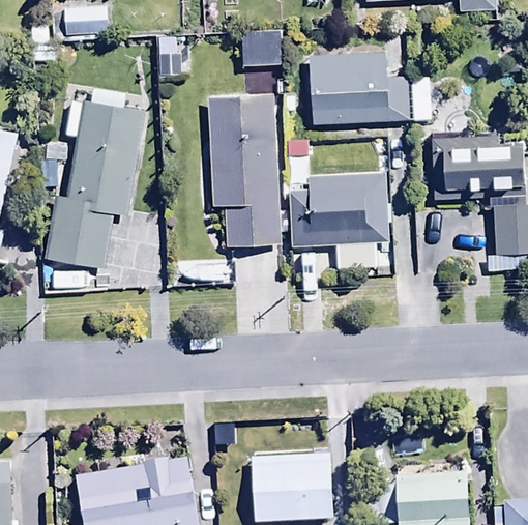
[(365,0),(365,1),(397,0),(458,0),(458,16),(493,15),(492,0),(365,0)]
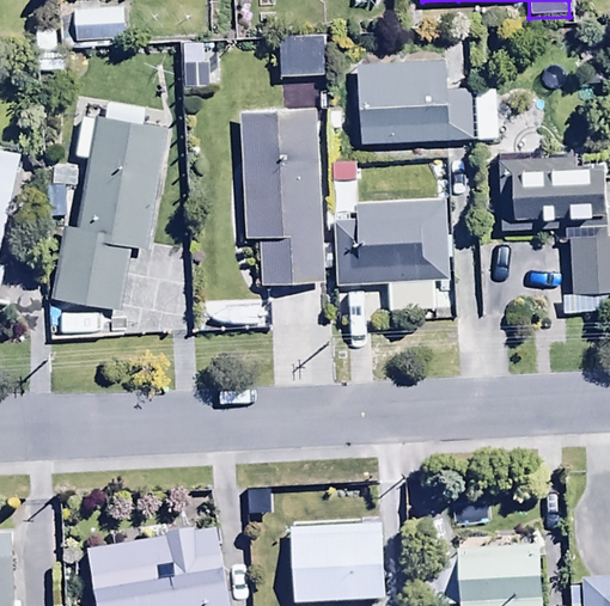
[(124,5),(73,6),(73,38),(124,37),(124,5)]
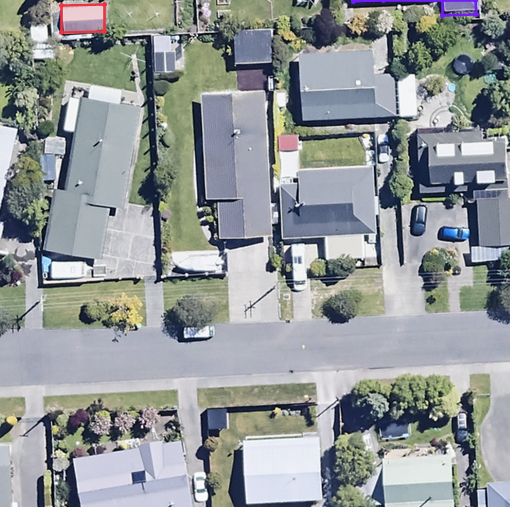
[(271,32),(232,35),(234,65),(273,62),(271,32)]
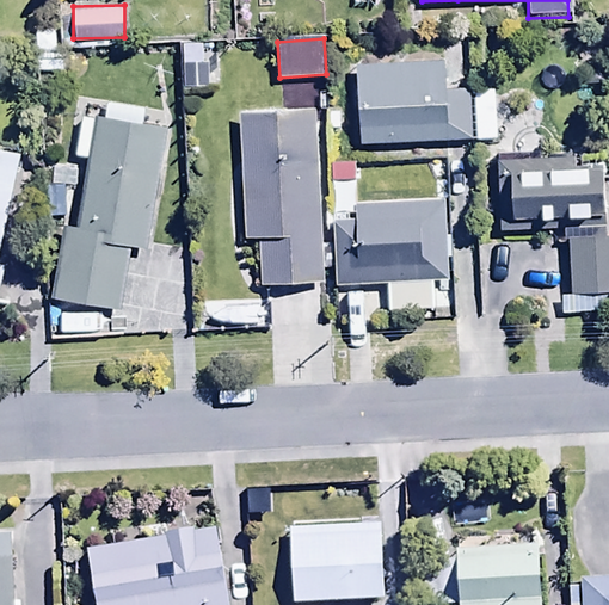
[(204,51),(178,53),(180,86),(207,85),(204,51)]
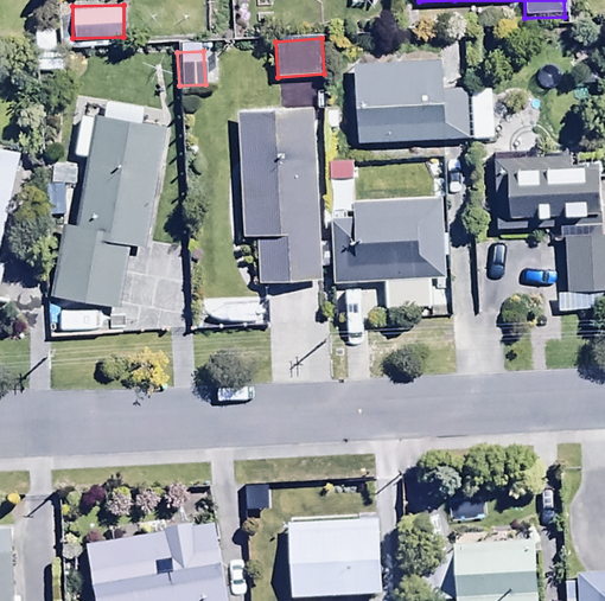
[(443,63),(357,66),(358,140),(470,136),(469,87),(443,87),(443,63)]
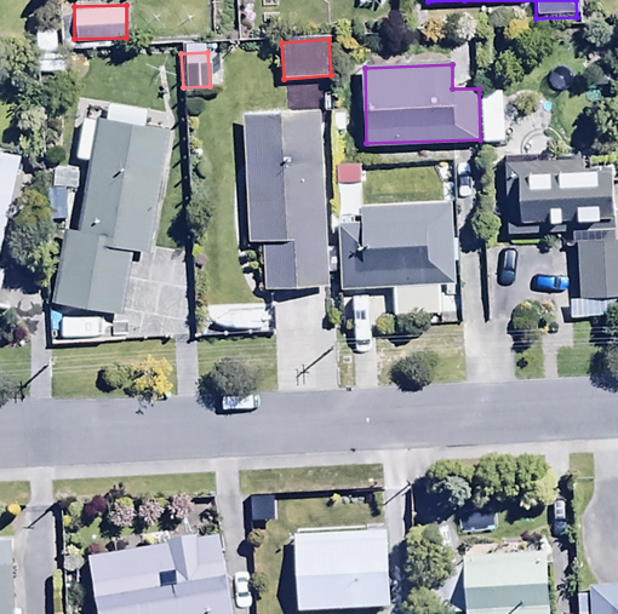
[(321,108),(245,112),(247,244),(262,242),(264,290),(330,287),(321,108)]
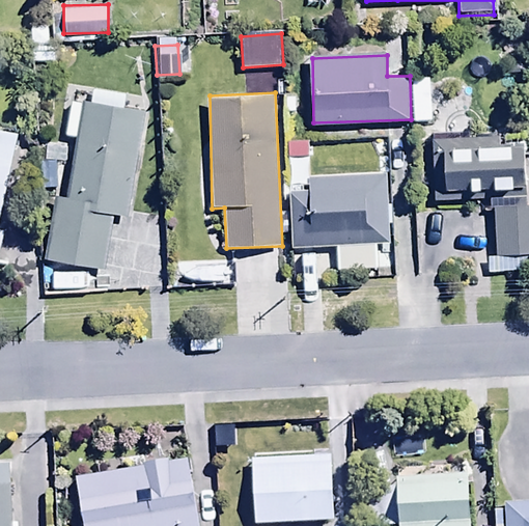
[(146,113),(72,101),(65,134),(76,135),(65,196),(55,194),(45,258),(102,268),(112,213),(129,215),(146,113)]
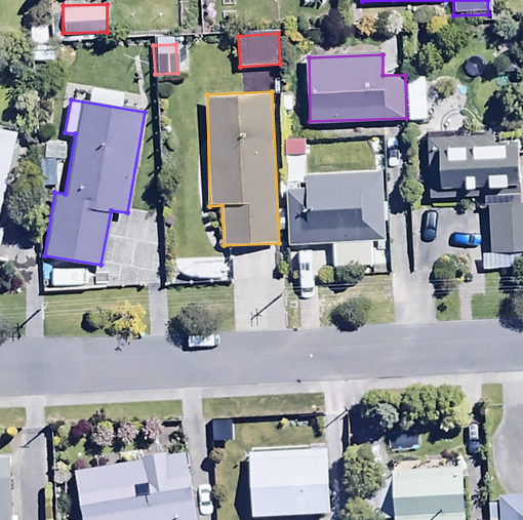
[(18,131),(0,127),(0,251),(5,227),(0,226),(18,131)]
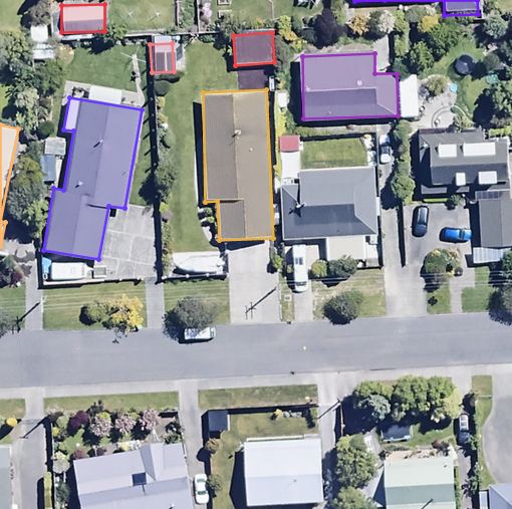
[(419,129),(421,195),(511,191),(509,132),(456,134),(456,128),(419,129)]
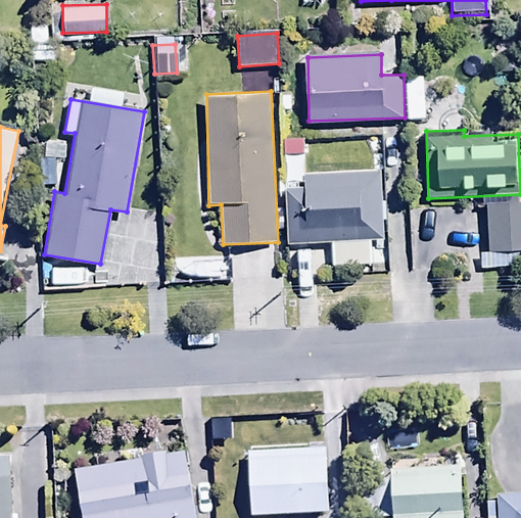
[(304,188),(286,188),(287,243),(331,241),(332,266),(383,265),(381,170),(303,172),(304,188)]
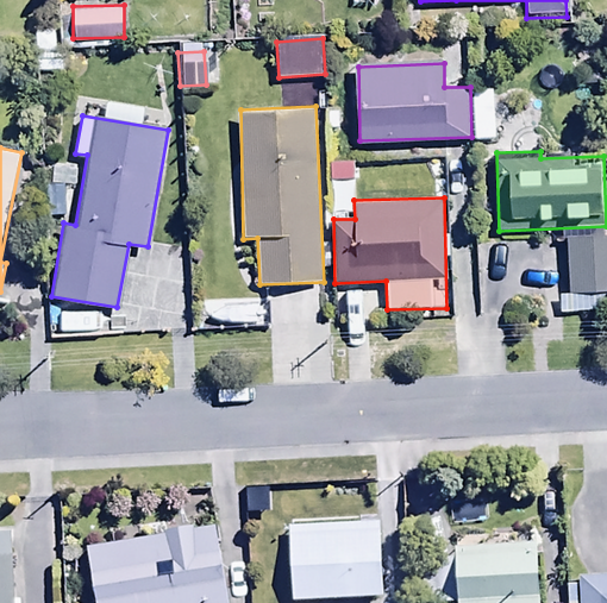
[(606,234),(568,237),(570,293),(606,290),(606,234)]
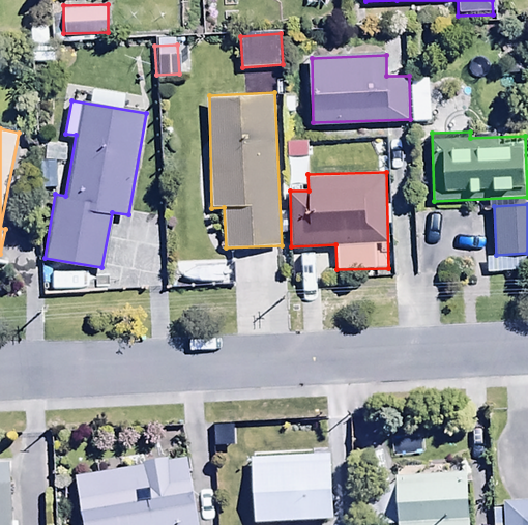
[(331,455),(252,458),(255,524),(334,521),(331,455)]
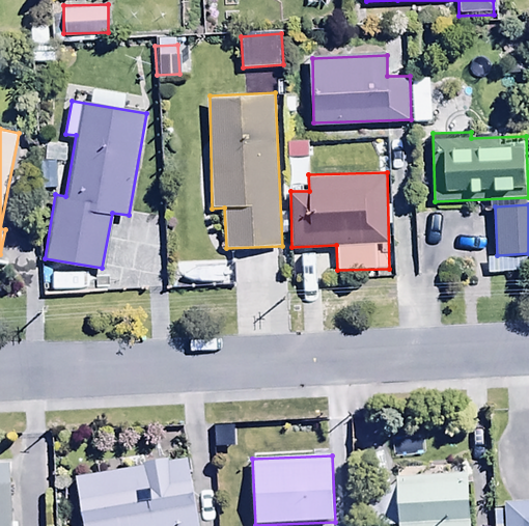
[(196,525),(186,460),(76,477),(83,525),(196,525)]
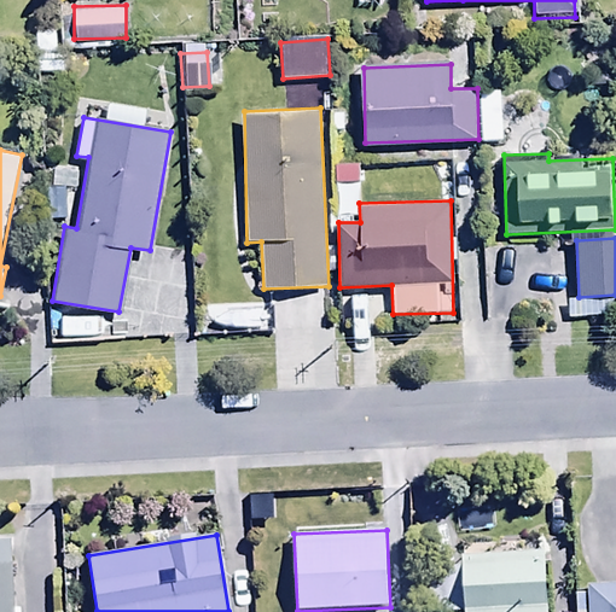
[(0,611),(12,611),(10,543),(0,543),(0,611)]
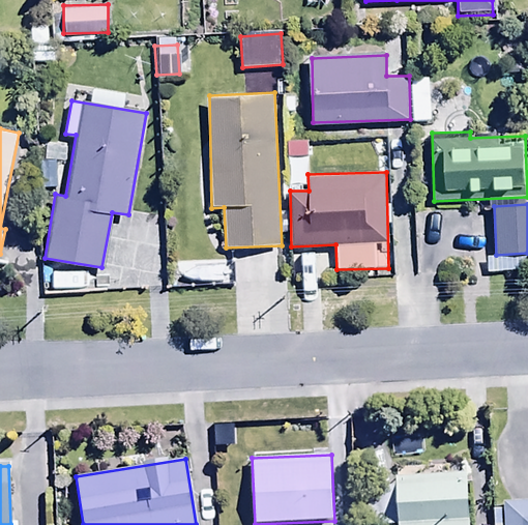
[(472,524),(470,472),(397,476),(397,488),(357,490),(358,524),(472,524)]
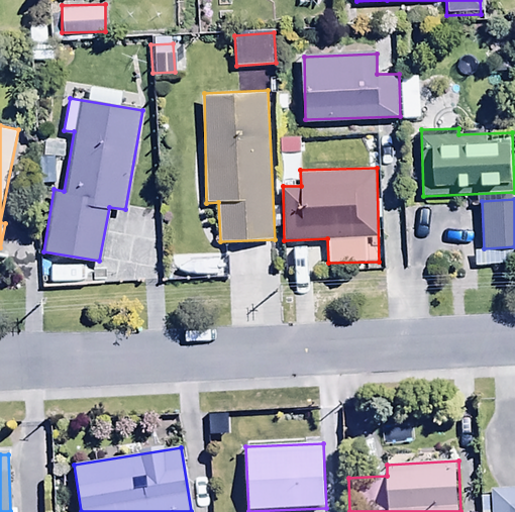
[(514,511),(514,487),(491,489),(492,511),(514,511)]
